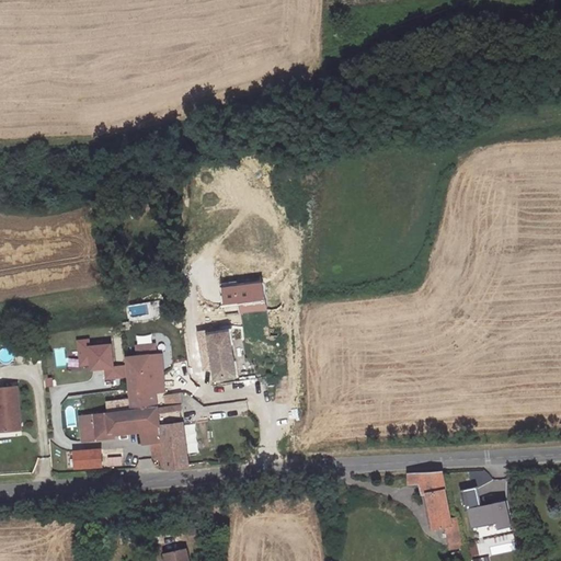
[(222,308),(238,306),(239,313),(265,311),(262,283),(220,287),(222,308)]
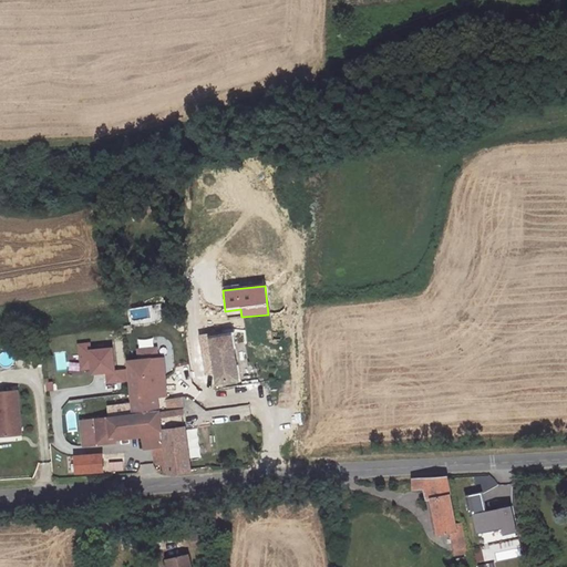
[(233,339),(230,327),(208,330),(214,377),(232,374),(236,374),(235,362),(233,344),(233,339)]
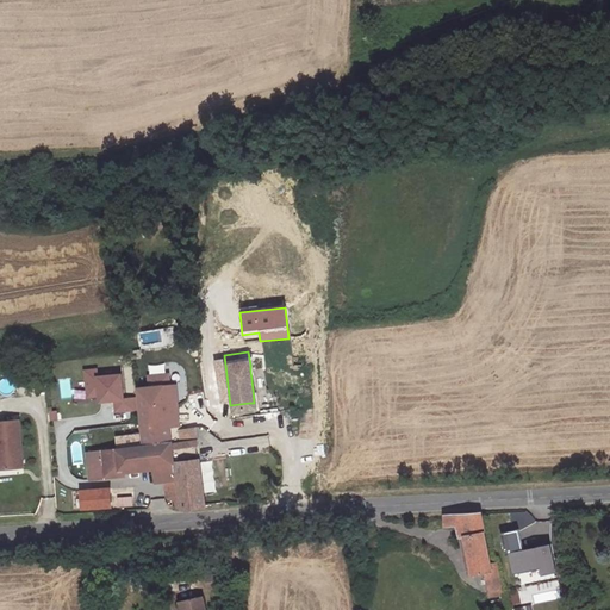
[(112,367),(89,371),(88,362),(76,365),(80,391),(91,390),(92,396),(106,393),(109,405),(125,403),(124,391),(116,392),(112,367)]
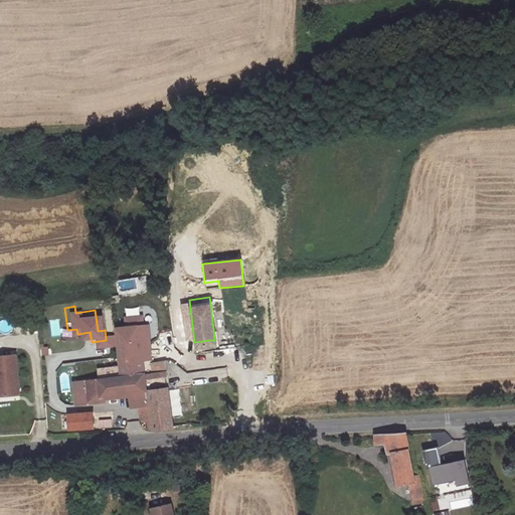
[(146,352),(142,352),(140,331),(147,331),(146,319),(140,320),(139,310),(123,312),(123,323),(113,324),(118,370),(141,367),(144,367),(148,367),(147,356),(146,352)]
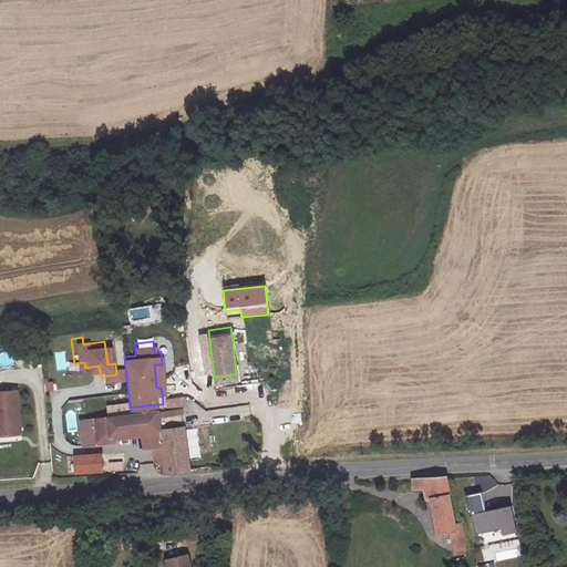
[(233,344),(235,362),(244,361),(241,343),(233,344)]
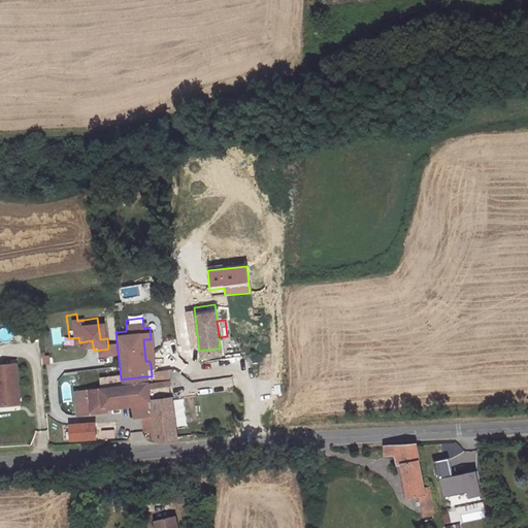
[(56,345),(63,343),(60,328),(53,329),(56,345)]
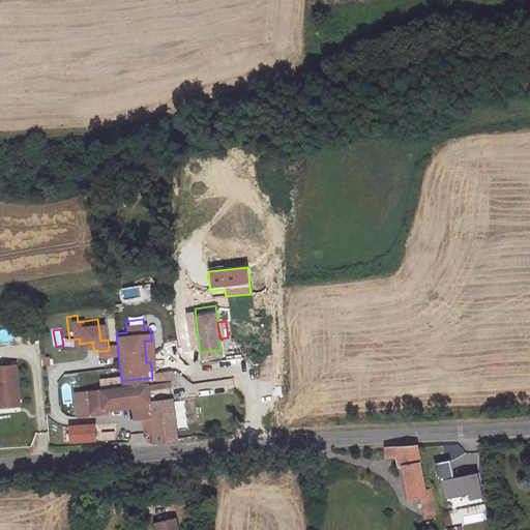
[(228,337),(219,339),(221,350),(216,350),(216,352),(230,350),(228,337)]
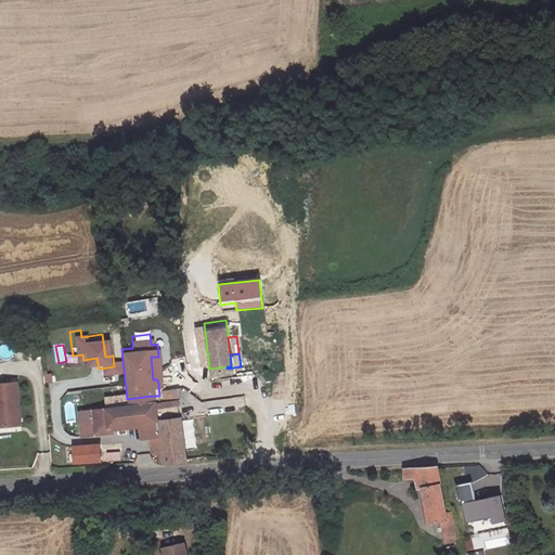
[(151,357),(153,379),(157,379),(160,379),(158,357),(151,357)]
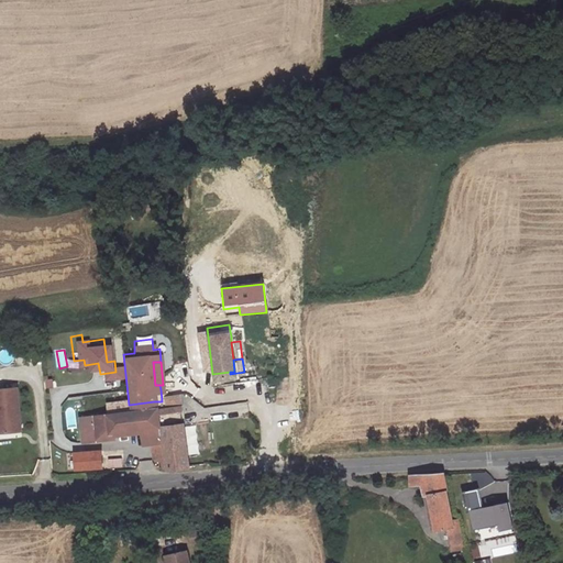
[(0,388),(0,432),(19,431),(14,387),(0,388)]
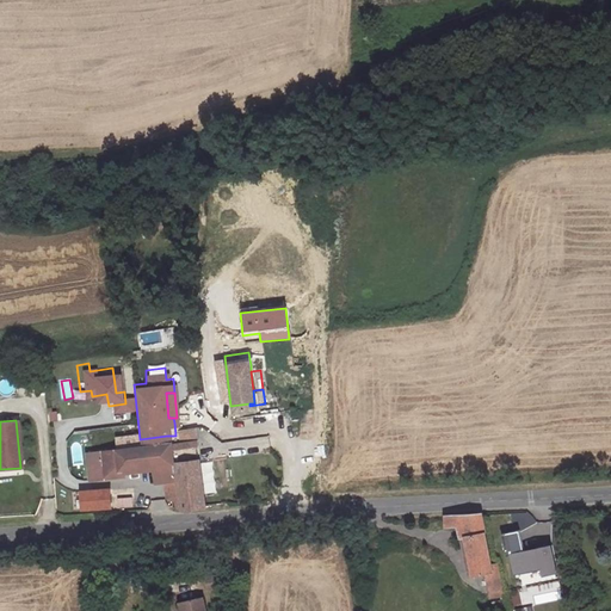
[(196,420),(174,423),(176,436),(171,436),(172,456),(199,452),(196,420)]
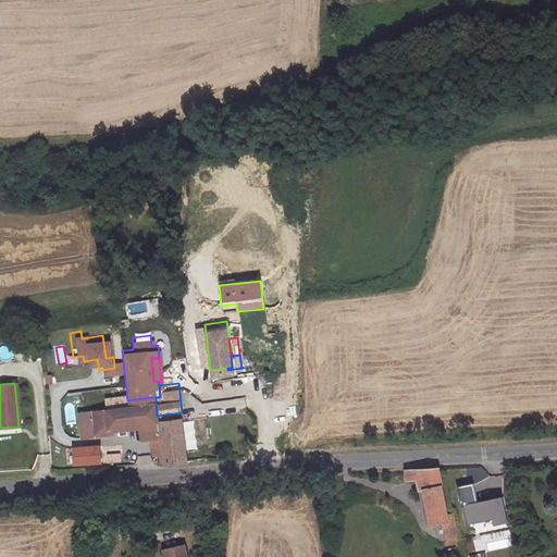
[(161,456),(157,416),(155,417),(152,397),(127,400),(76,406),(79,431),(96,429),(95,422),(139,419),(140,432),(151,431),(155,455),(161,456)]
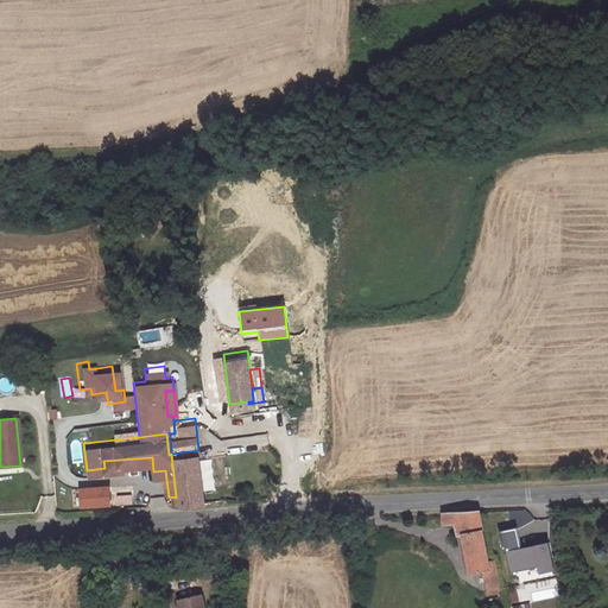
[(198,450),(171,454),(176,498),(181,499),(202,498),(198,450)]
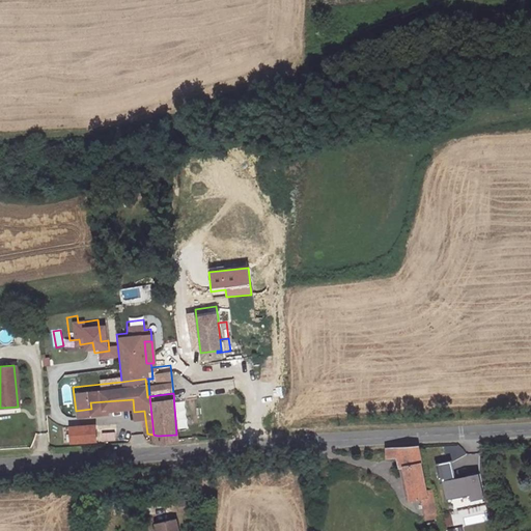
[(94,436),(92,419),(68,421),(70,438),(94,436)]
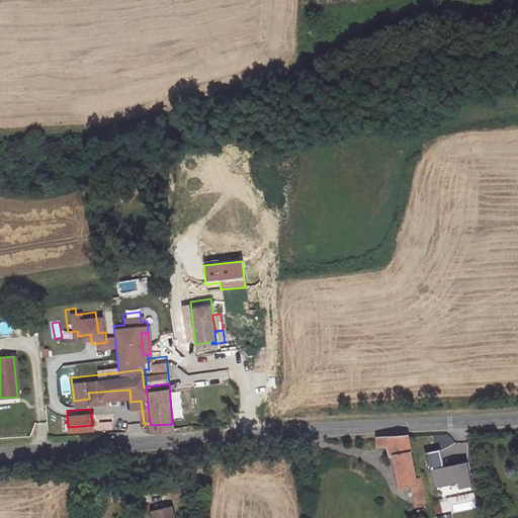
[(409,487),(413,508),(424,506),(418,475),(413,475),(407,436),(374,438),(375,447),(384,446),(387,456),(393,456),(399,489),(409,487)]
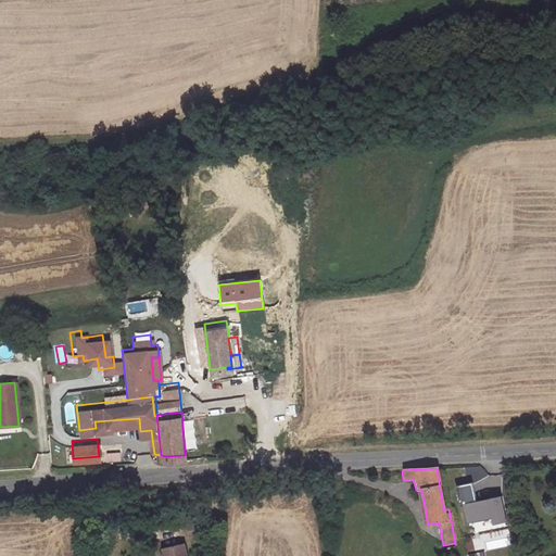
[(471,484),(457,488),(462,505),(475,502),(471,484)]
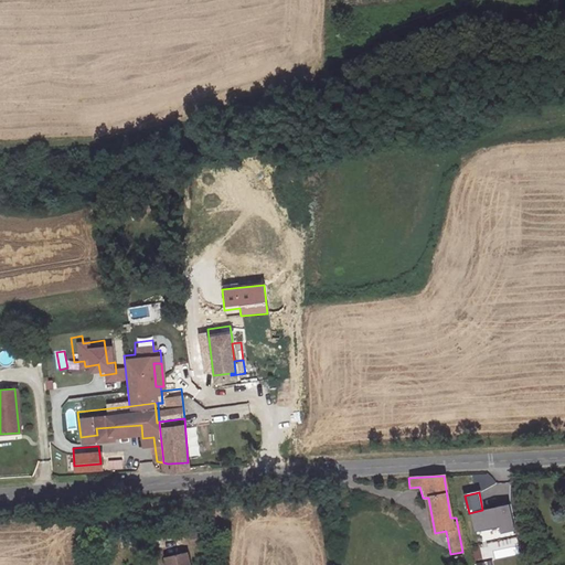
[(476,532),(498,528),(500,534),(515,531),(509,505),(471,513),(476,532)]
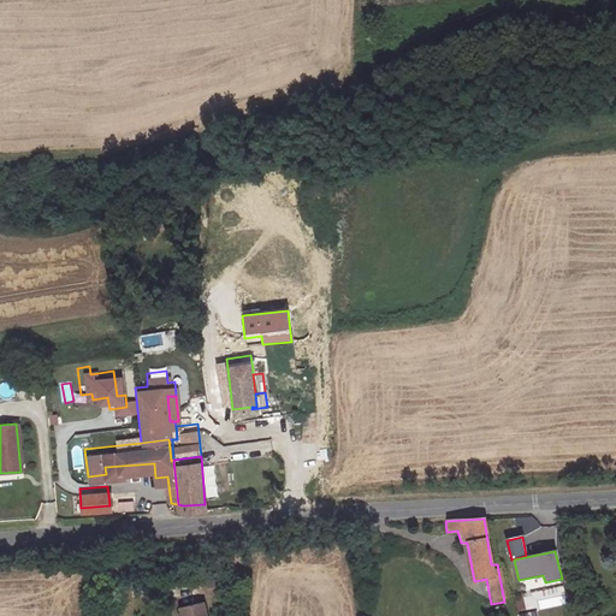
[(225,558),(208,562),(209,574),(227,570),(225,558)]
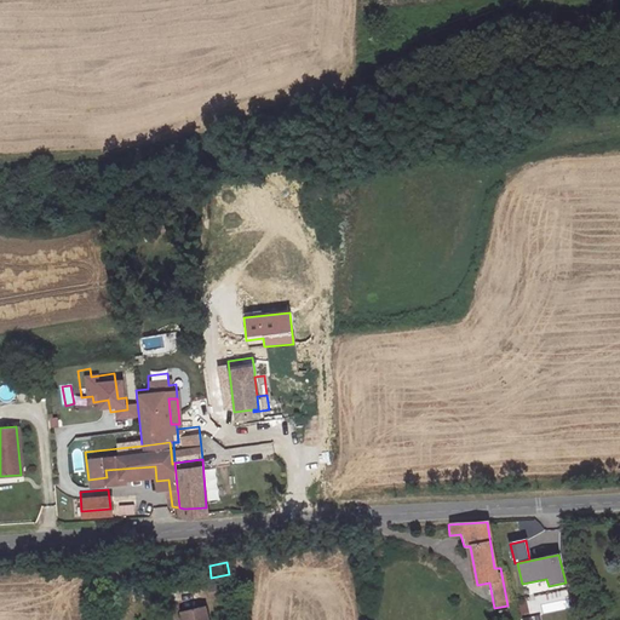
[(206,589),(182,592),(187,618),(191,616),(191,619),(216,619),(214,610),(211,610),(206,589)]
